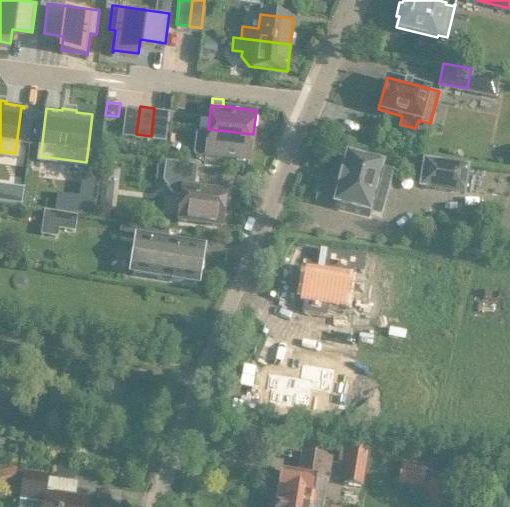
[(168,109),(154,108),(151,136),(165,138),(168,109)]
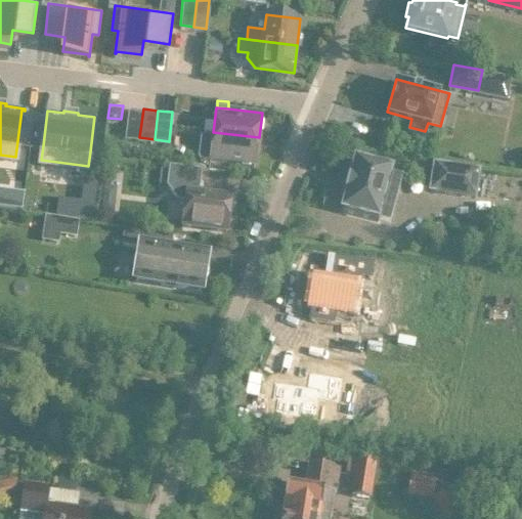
[(200,156),(256,162),(259,137),(213,132),(203,131),(200,156)]
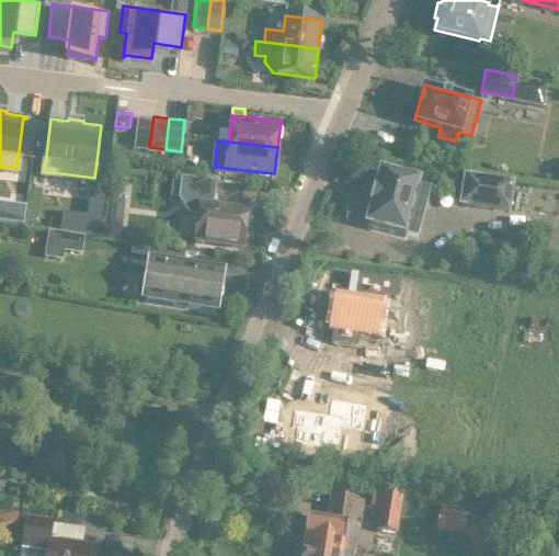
[(366,222),(405,233),(420,178),(380,168),(366,222)]
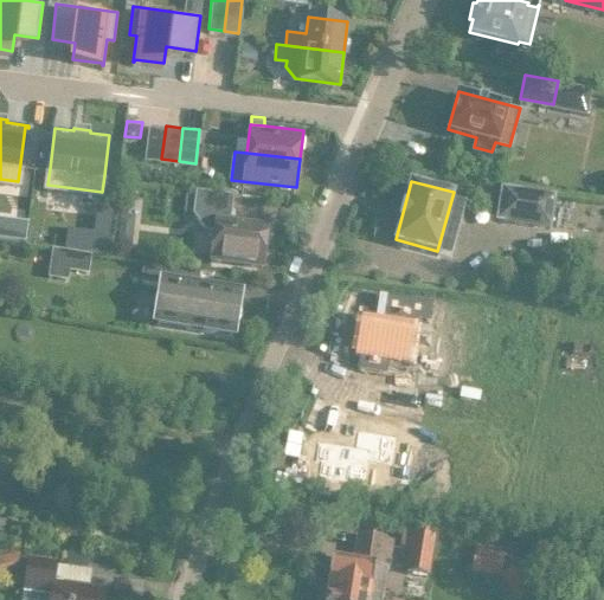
[(550,224),(554,192),(503,185),(499,215),(550,224)]
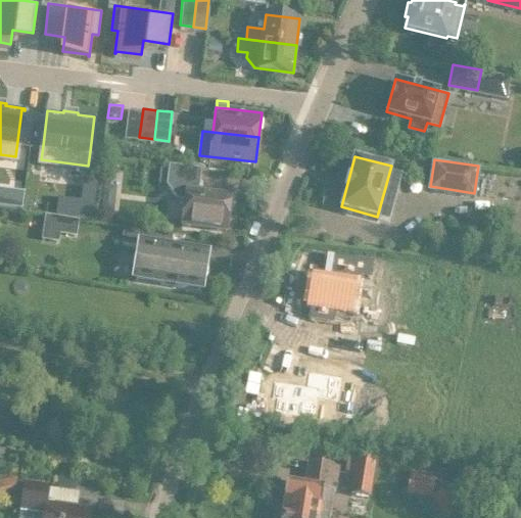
[(182,221),(228,227),(232,193),(198,188),(200,165),(169,160),(167,181),(177,195),(185,196),(182,221)]
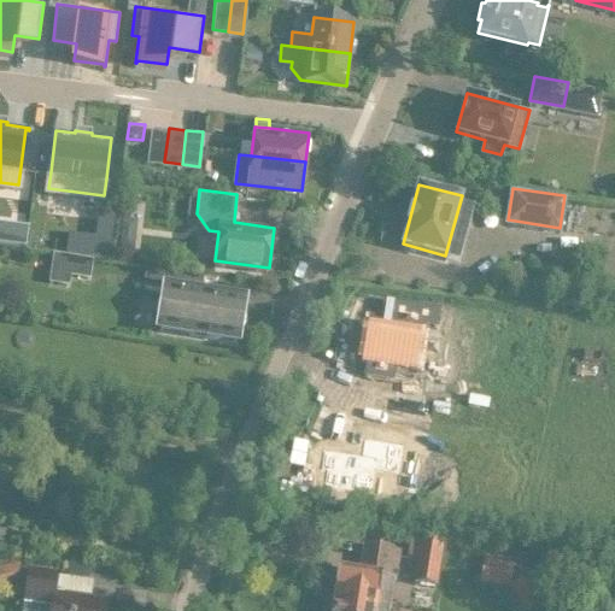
[(0,239),(27,242),(29,222),(0,218),(0,239)]
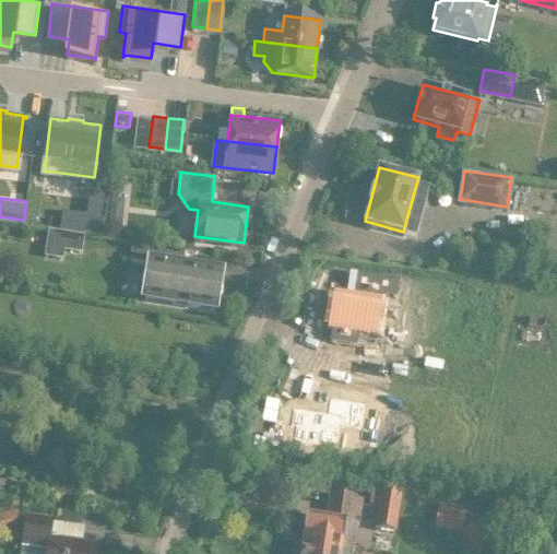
[(121,214),(118,211),(109,210),(108,222),(120,223),(121,214)]
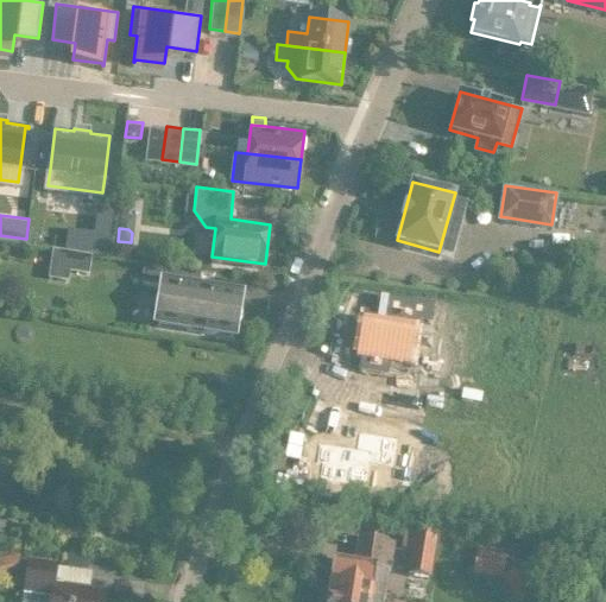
[(144,260),(141,279),(164,283),(158,321),(233,333),(234,323),(238,319),(240,314),(239,309),(238,304),(239,295),(196,287),(200,270),(144,260)]
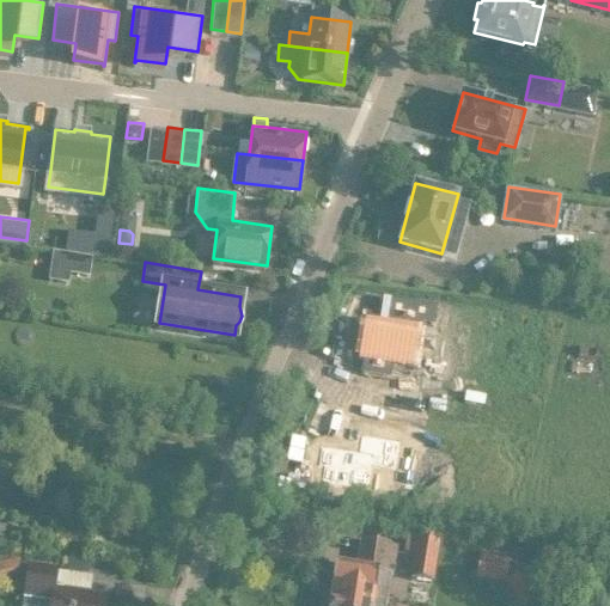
[(429,320),(382,313),(378,337),(358,335),(355,350),(353,350),(352,356),(354,356),(352,372),(358,373),(357,387),(383,391),(385,377),(407,380),(413,336),(427,338),(429,320)]
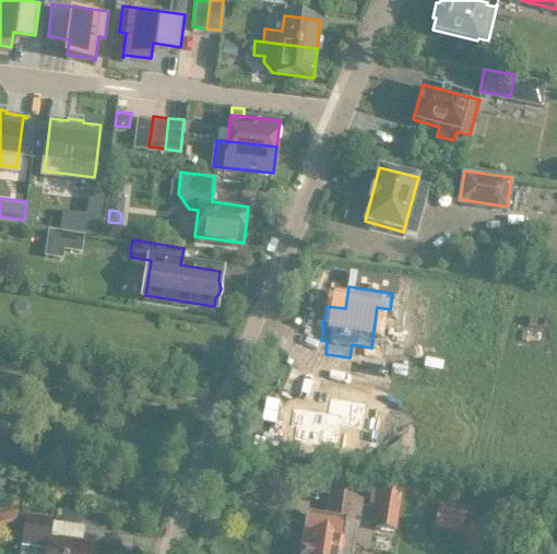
[(292,405),(289,424),(295,424),(293,439),(335,446),(339,424),(360,427),(364,400),(328,395),(326,410),(292,405)]
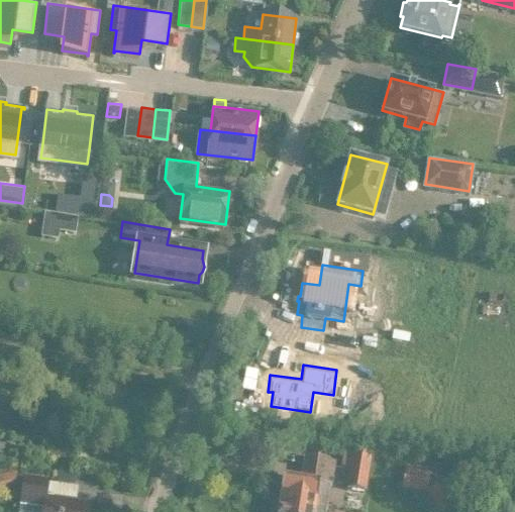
[(347,483),(366,486),(371,451),(353,448),(347,483)]
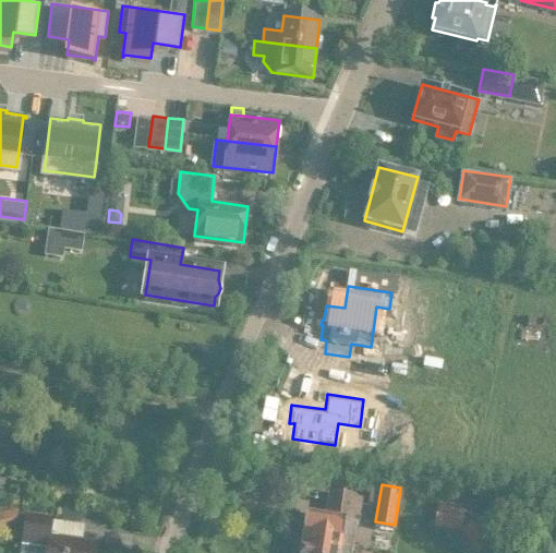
[(357,521),(358,521),(362,495),(329,490),(326,515),(326,516),(358,520),(357,521)]
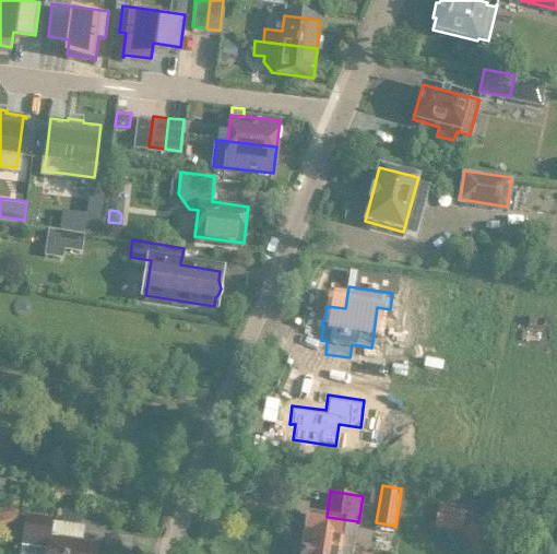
[(435,526),(450,528),(454,501),(439,498),(435,526)]
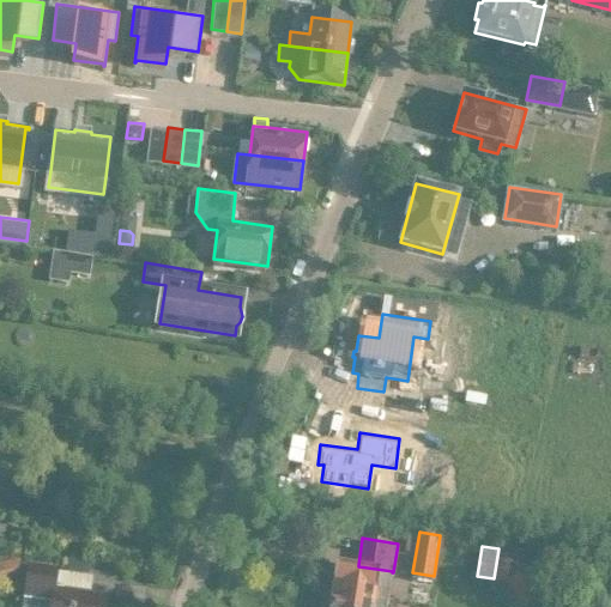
[(0,571),(19,568),(17,552),(0,556),(0,571)]
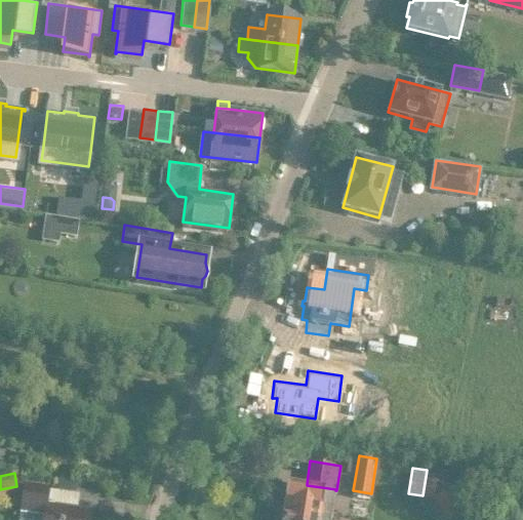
[(286,497),(282,519),(330,519),(335,490),(336,489),(307,485),(307,484),(287,481),(285,496),(286,497)]
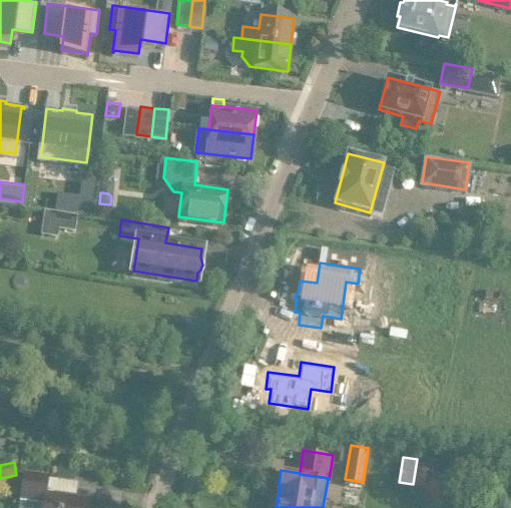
[(41,507),(86,507),(88,497),(76,495),(77,479),(48,475),(24,471),(21,495),(43,498),(41,507)]
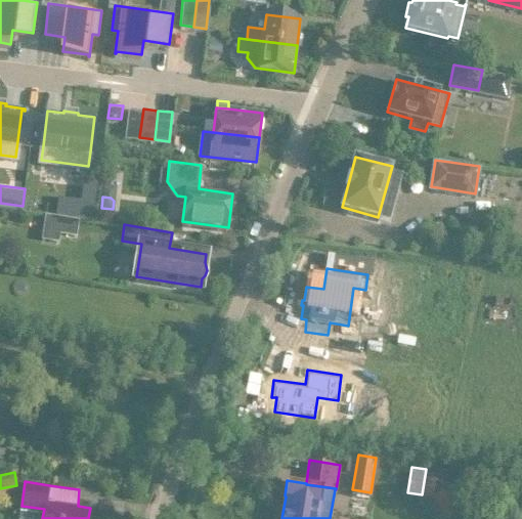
[(452,481),(432,496),(445,516),(467,500),(452,481)]
